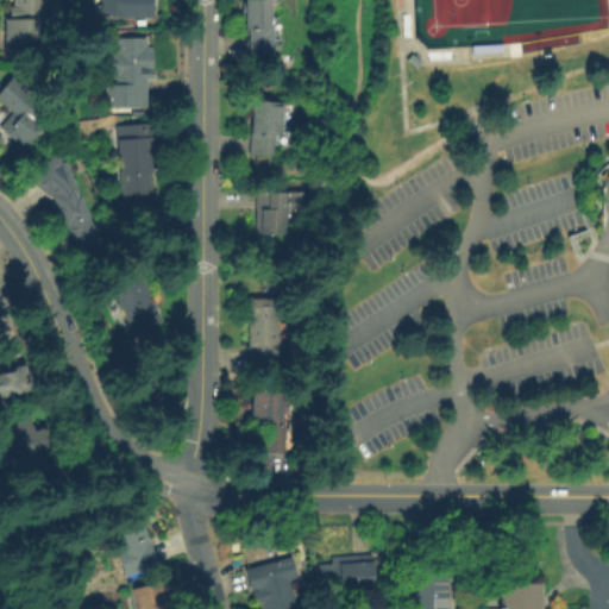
[(5,44),(4,22),(13,22),(13,0),(45,0),(46,42),(37,42),(37,43),(5,44)]
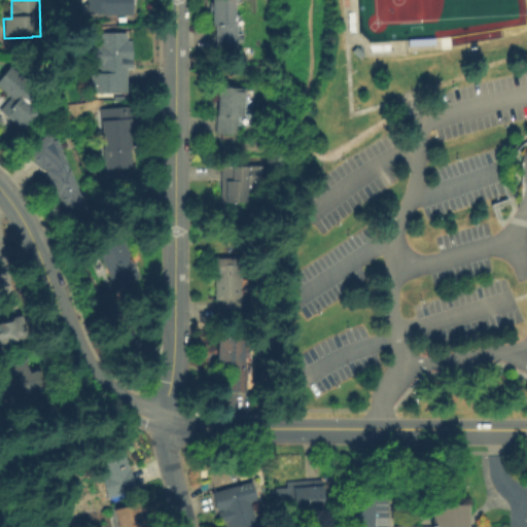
[(132,0),(132,14),(86,14),(82,13),(80,8),(80,0),(132,0)]
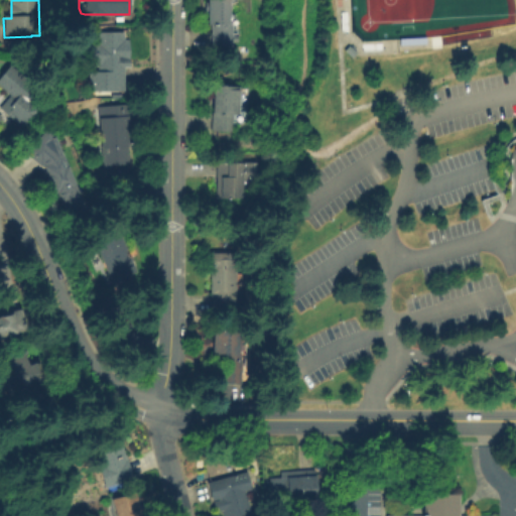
[(208,0),(233,0),(233,2),(232,3),(231,3),(231,15),(234,15),(235,16),(235,30),(235,31),(231,31),(231,46),(212,46),(212,27),(208,27),(208,0)]
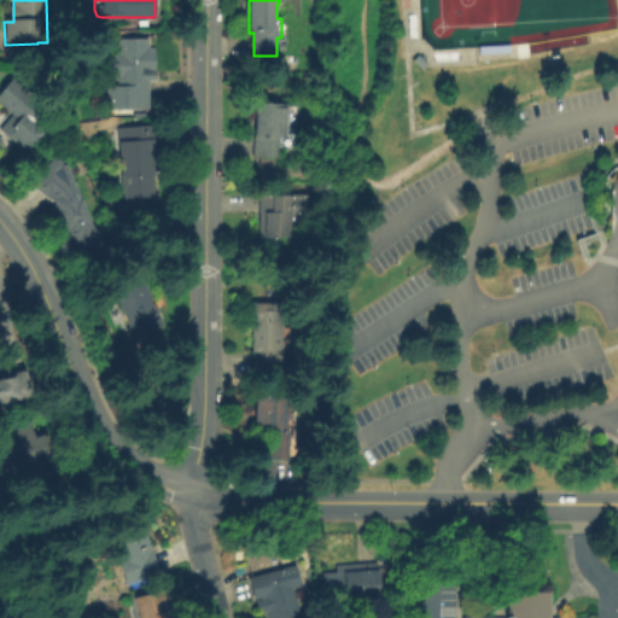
[(118,110),(117,40),(144,40),(145,48),(153,48),(155,81),(147,81),(149,110),(118,110)]
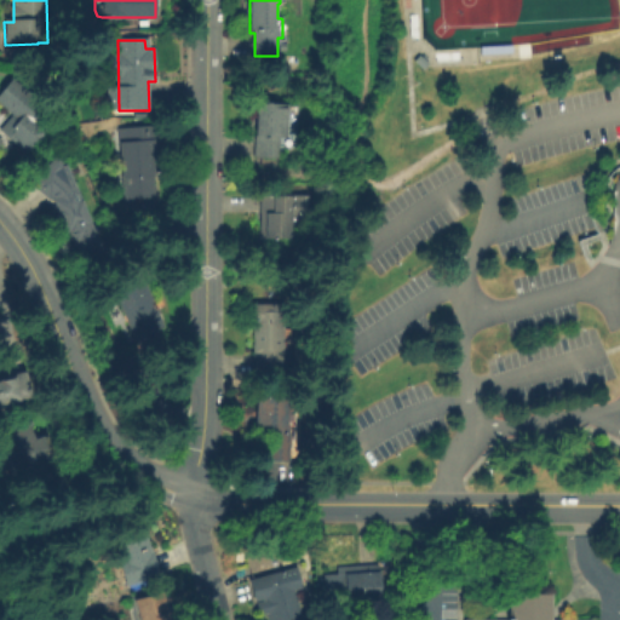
[(482,47),(514,46),(514,55),(482,56),(482,47)]
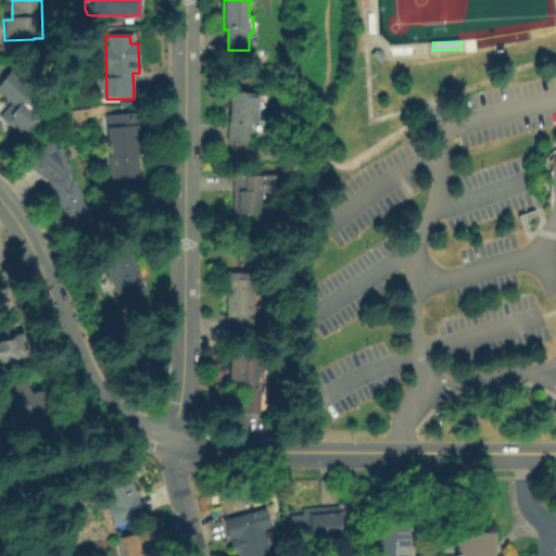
[(0,84),(11,71),(43,98),(35,110),(38,113),(39,122),(25,139),(0,117),(0,115),(11,103),(0,95),(0,84)]
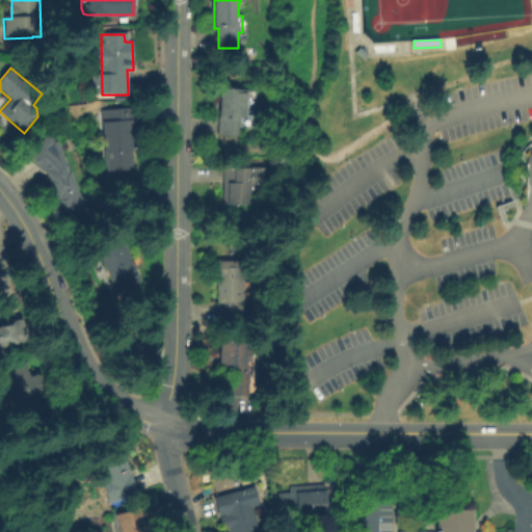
[(220,88),(247,90),(247,91),(254,91),(253,122),(240,121),(239,136),(218,135),(220,88)]
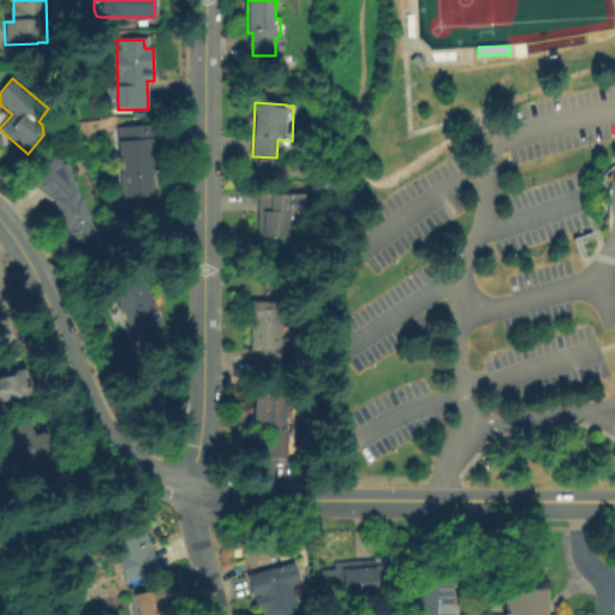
[(117,129),(155,124),(159,157),(150,159),(154,196),(124,198),(117,129)]
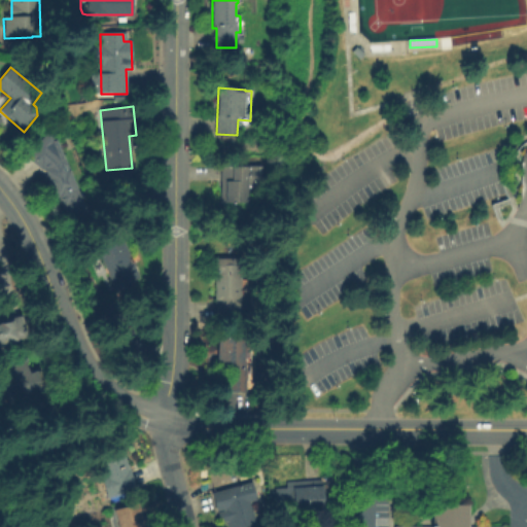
[(83,210),(62,219),(42,171),(26,155),(45,134),(55,141),(83,210)]
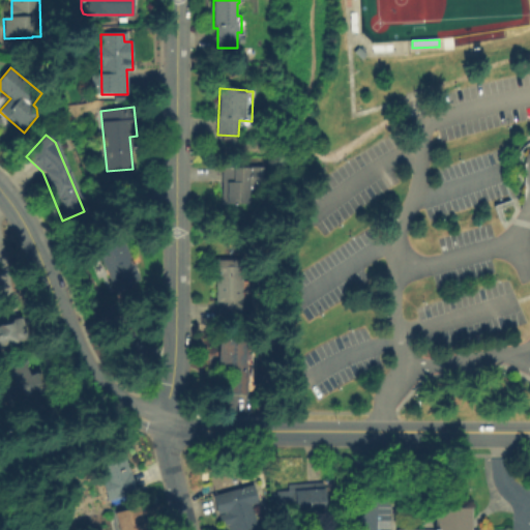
[(223,175),(231,175),(231,168),(262,168),(262,189),(248,189),(248,204),(222,204),(223,175)]
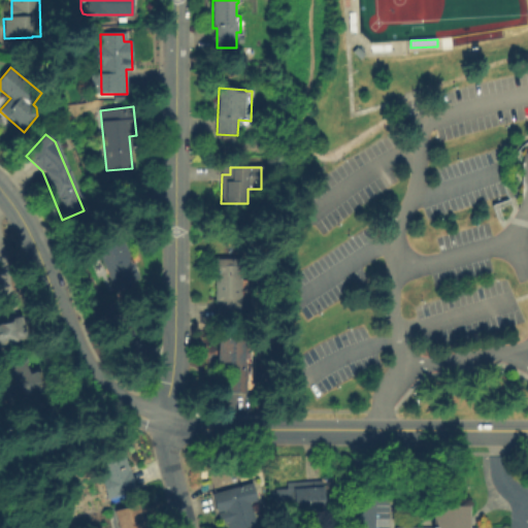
[(119,293),(98,249),(121,238),(139,279),(133,282),(135,286),(119,293)]
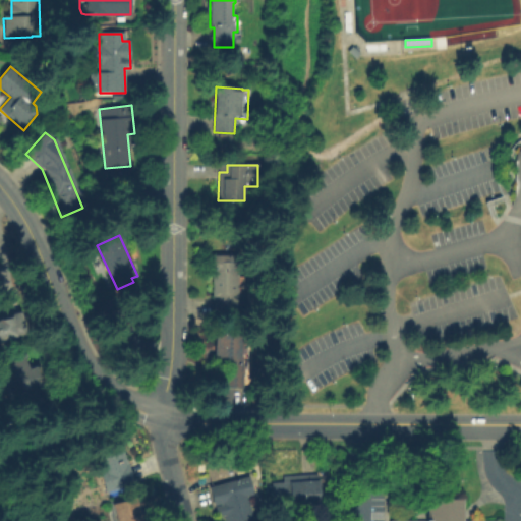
[(212,274),(212,256),(239,256),(239,315),(216,315),(216,299),(213,299),(213,274),(212,274)]
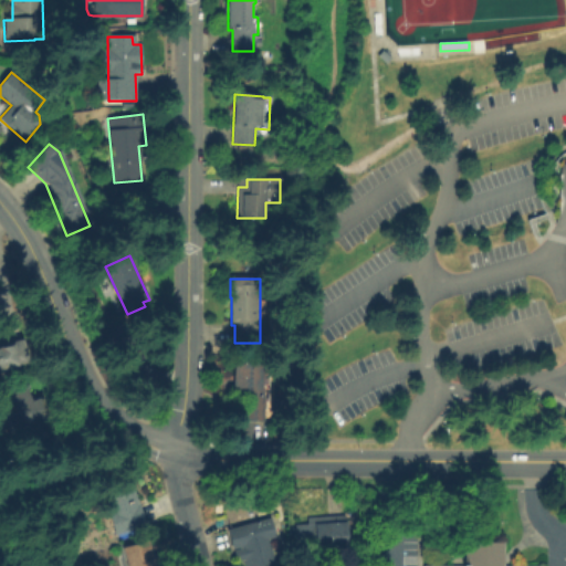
[(104,333),(125,323),(135,345),(113,355),(104,333)]
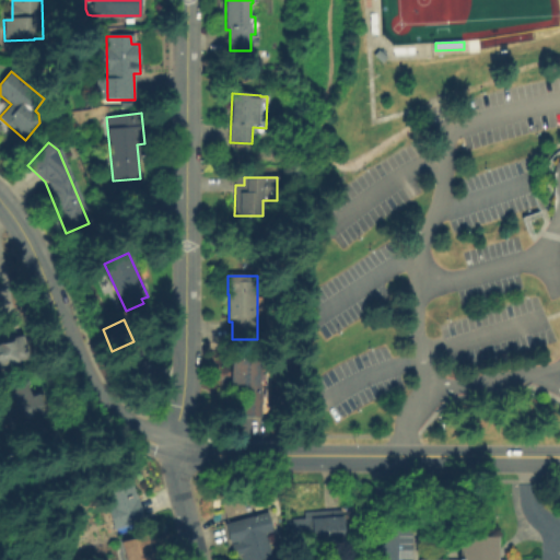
[(0,341),(20,337),(26,359),(0,365),(0,341)]
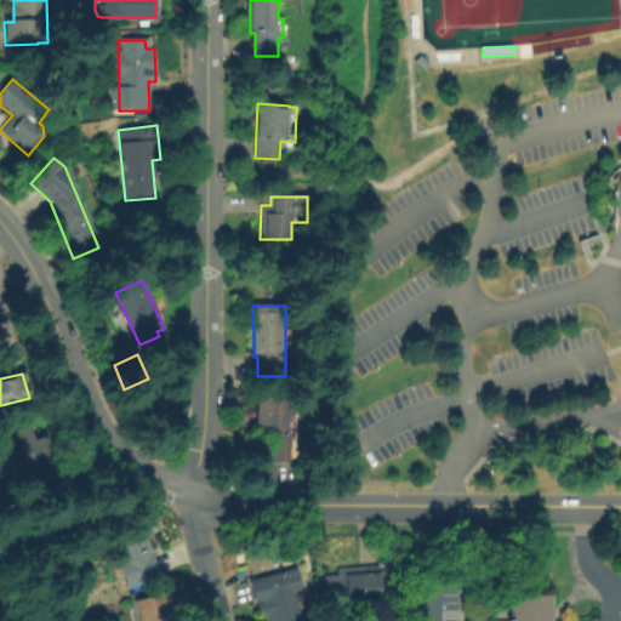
[(256,398),(289,399),(288,433),(290,433),(290,462),(268,462),(268,433),(255,433),(256,398)]
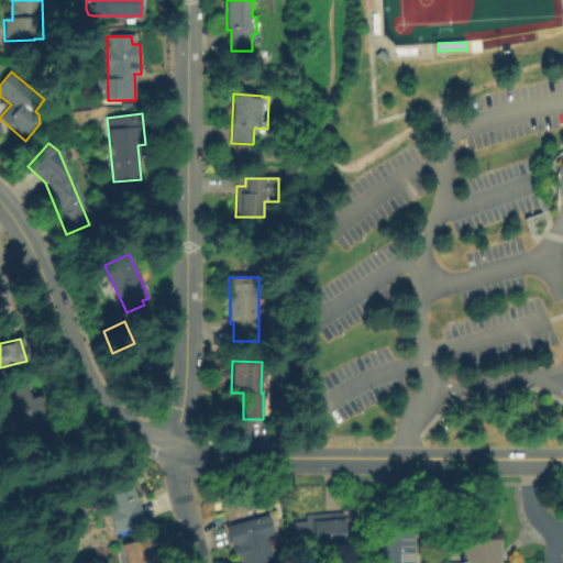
[(40,395),(48,422),(2,437),(0,429),(0,405),(8,404),(4,390),(14,387),(12,382),(26,378),(32,397),(40,395)]
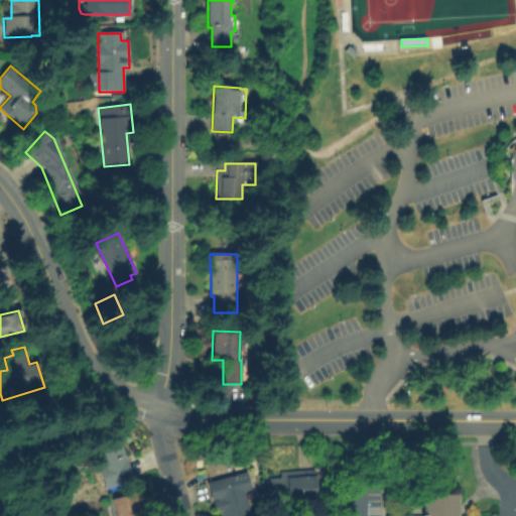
[(118,435),(133,480),(107,488),(101,469),(103,468),(95,443),(118,435)]
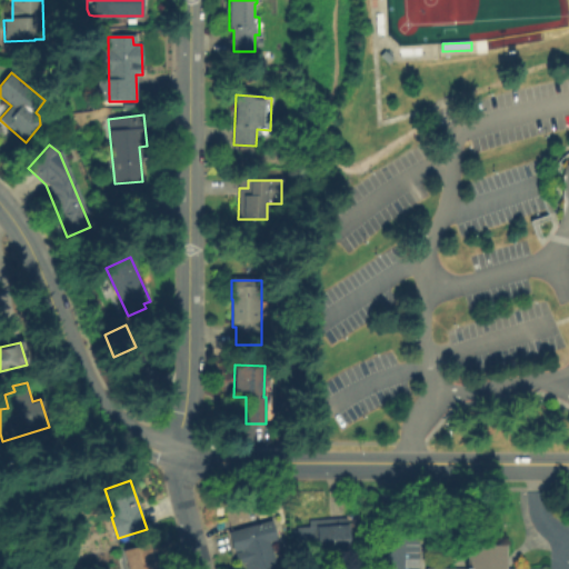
[(350,551),(323,552),(323,555),(308,556),(307,553),(297,555),(296,527),(308,527),(308,520),(348,518),(350,551)]
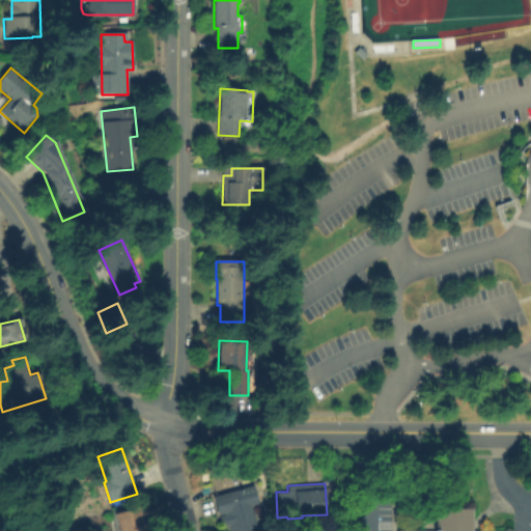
[(259,530),(229,530),(225,514),(218,516),(213,497),(218,495),(215,487),(226,484),(228,492),(252,485),(258,504),(253,506),(259,530)]
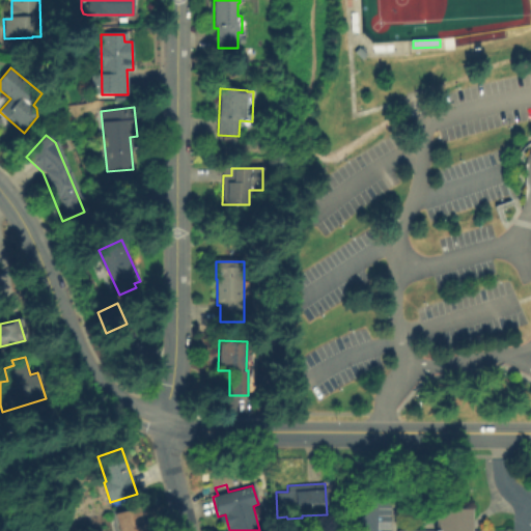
[(121,530),(116,513),(139,506),(146,530),(121,530)]
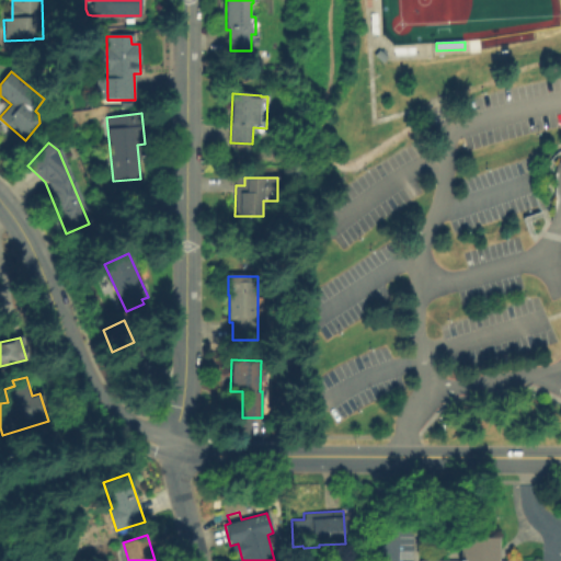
[(500,538),(500,560),(535,560),(418,560),(456,560),(456,537),(500,538)]
